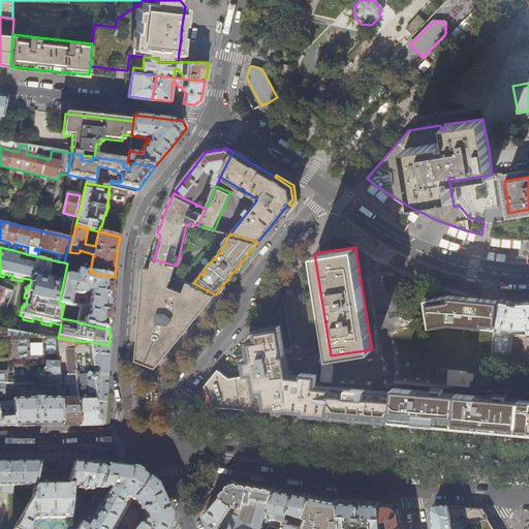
[(186,330),(215,294),(193,283),(192,283),(173,277),(177,266),(153,259),(152,263),(151,268),(144,268),(136,360),(155,367),(164,355),(186,330)]
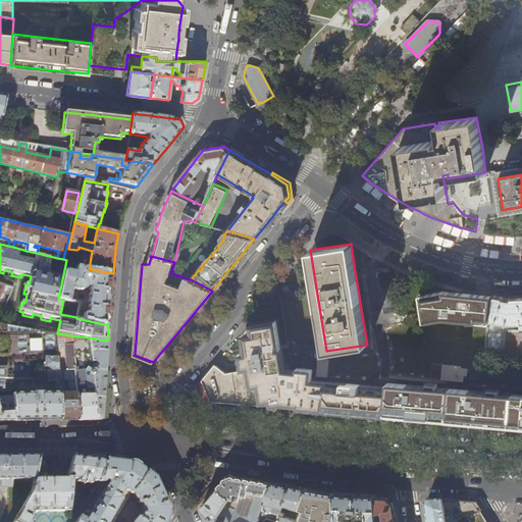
[(399,274),(399,270),(381,262),(378,267),(378,269),(380,269),(380,273),(383,273),(383,276),(399,274)]
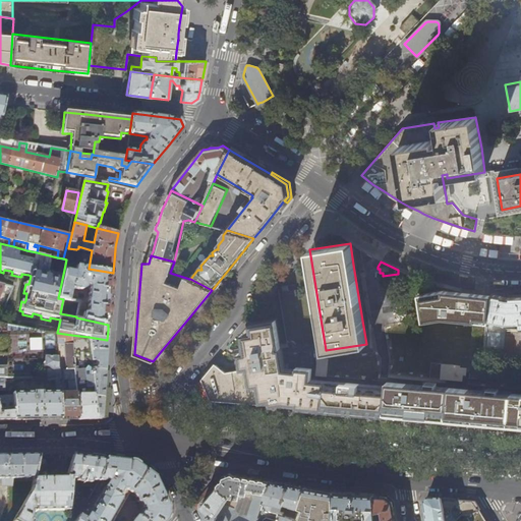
[(111,294),(113,273),(89,269),(76,267),(75,272),(64,270),(58,298),(63,299),(66,300),(69,300),(71,289),(78,290),(78,289),(79,289),(81,289),(82,289),(83,288),(85,287),(87,284),(88,284),(89,288),(89,289),(88,291),(88,310),(82,312),(82,315),(76,315),(76,316),(76,317),(108,325),(111,294)]
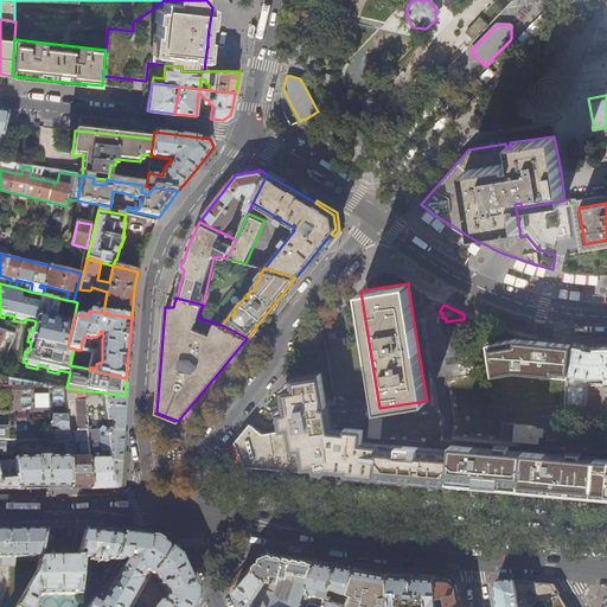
[(568,382),(573,344),(560,344),(525,342),(521,342),(516,342),(487,344),(491,374),(515,371),(549,374),(549,379),(551,379),(568,382)]
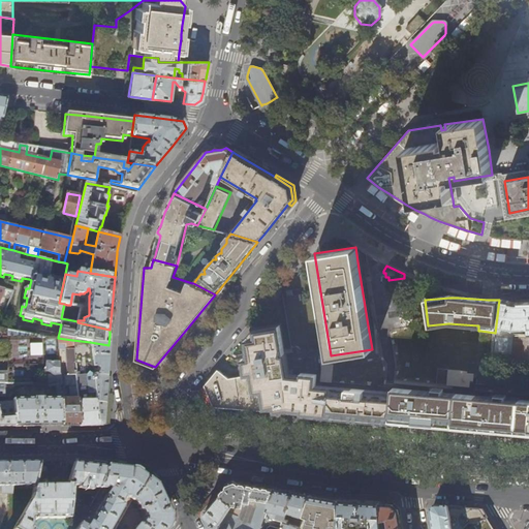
[(528,327),(528,301),(516,302),(507,300),(499,299),(499,300),(495,333),(492,363),(512,364),(512,365),(528,365),(528,334),(523,335),(519,328),(528,327)]
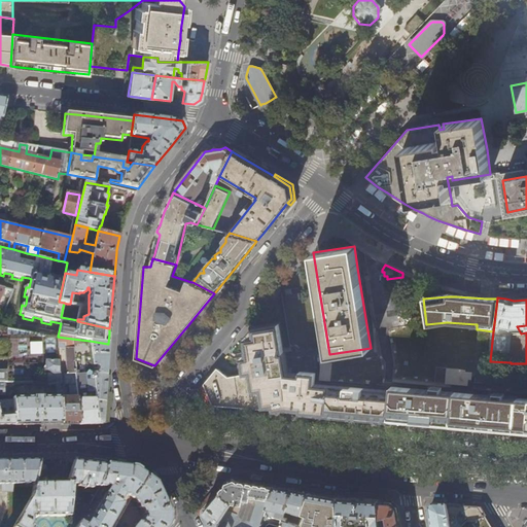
[(526,397),(391,386),(391,390),(314,384),(315,373),(301,372),(301,374),(287,373),(285,352),(283,352),(278,323),(255,327),(257,336),(249,337),(252,355),(246,356),(247,365),(249,374),(227,377),(218,370),(206,384),(214,403),(260,408),(296,411),(362,417),(414,421),(483,427),(526,430),(526,397)]
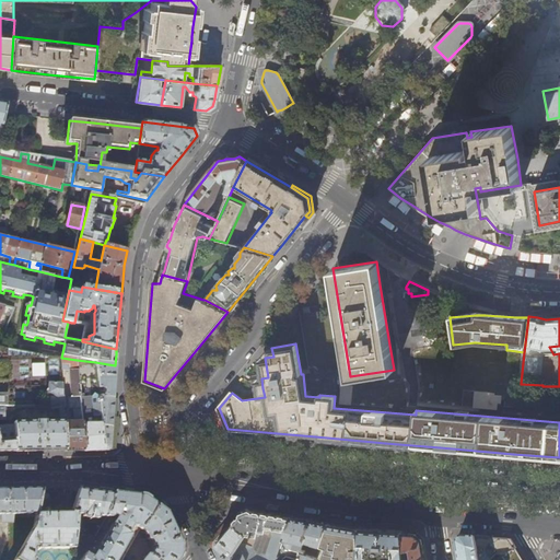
[(32,406),(28,388),(28,384),(39,384),(39,377),(60,378),(60,371),(61,371),(60,361),(39,360),(41,354),(0,346),(0,420),(7,420),(7,407),(32,406)]
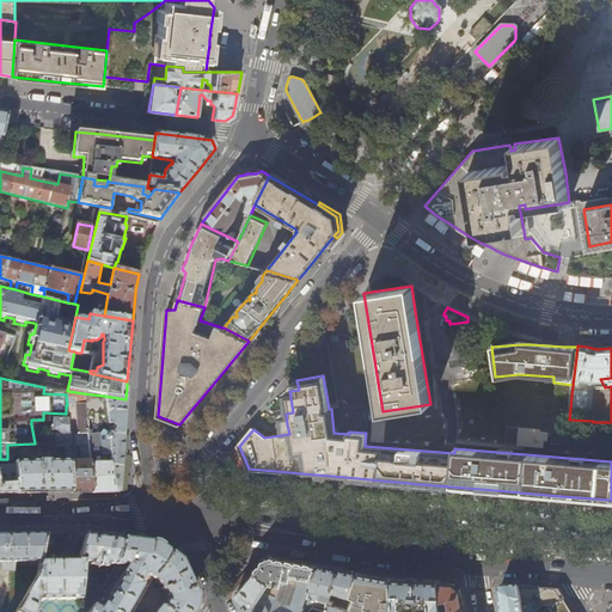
[(569,420),(573,385),(556,383),(554,383),(554,398),(551,422),(568,424),(569,421),(569,420)]
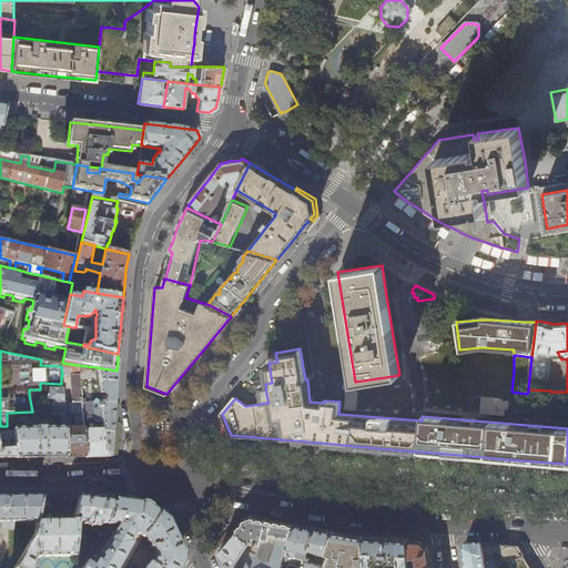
[(84,455),(78,365),(62,363),(61,363),(61,366),(62,376),(69,377),(71,404),(68,403),(69,415),(72,415),(74,428),(64,428),(66,456),(69,456),(79,456),(84,455)]
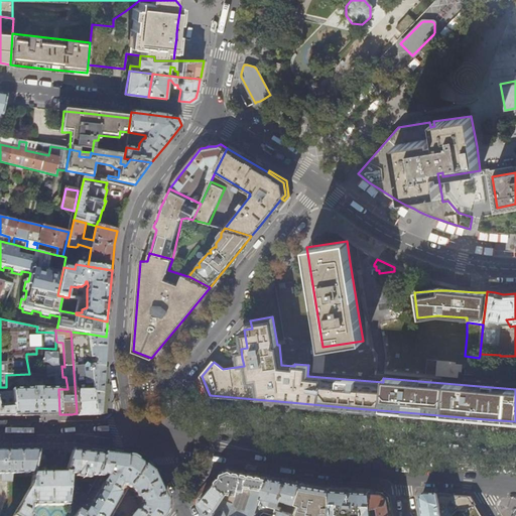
[(95,414),(91,366),(90,359),(88,334),(71,332),(77,413),(77,415),(84,415),(93,415),(95,415),(95,414)]
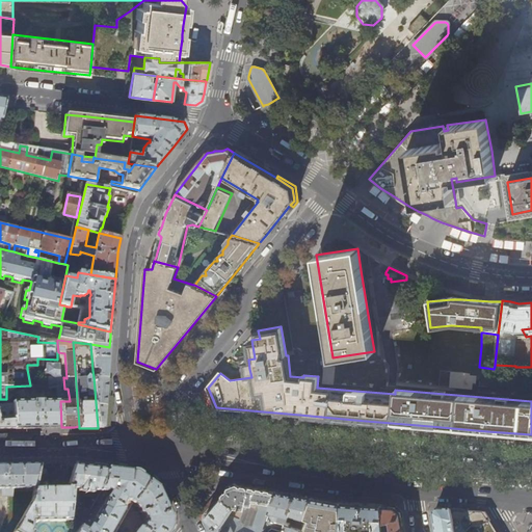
[(106,394),(109,347),(90,344),(92,370),(95,370),(95,369),(97,369),(97,370),(96,370),(96,374),(99,375),(98,378),(95,377),(94,377),(98,427),(103,427),(106,394)]
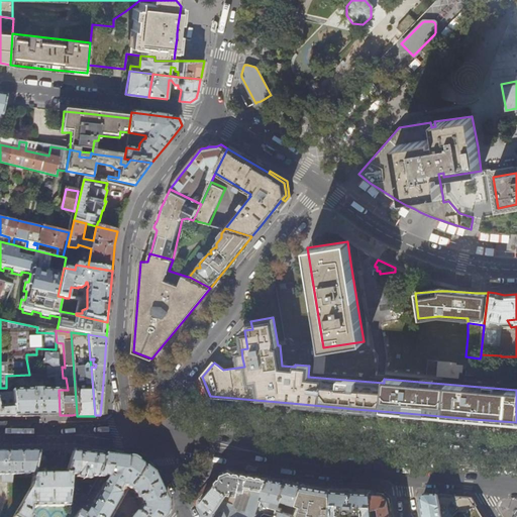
[(60,415),(59,390),(58,377),(59,377),(59,367),(58,367),(57,354),(43,354),(42,364),(44,365),(45,377),(55,377),(56,389),(13,390),(13,394),(13,409),(14,416),(36,415),(60,415)]
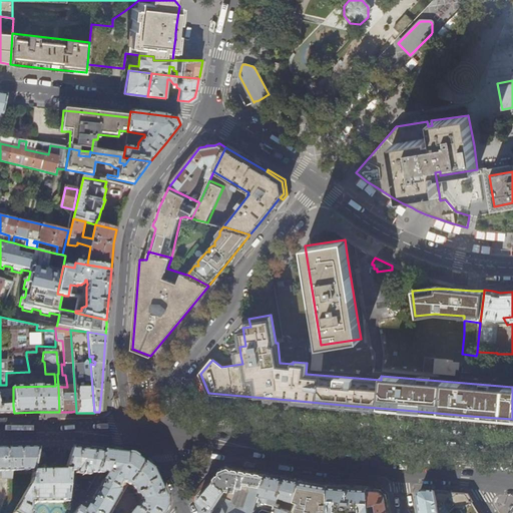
[(475,374),(476,356),(462,354),(462,358),(452,357),(451,361),(458,362),(458,366),(461,366),(461,372),(475,374)]
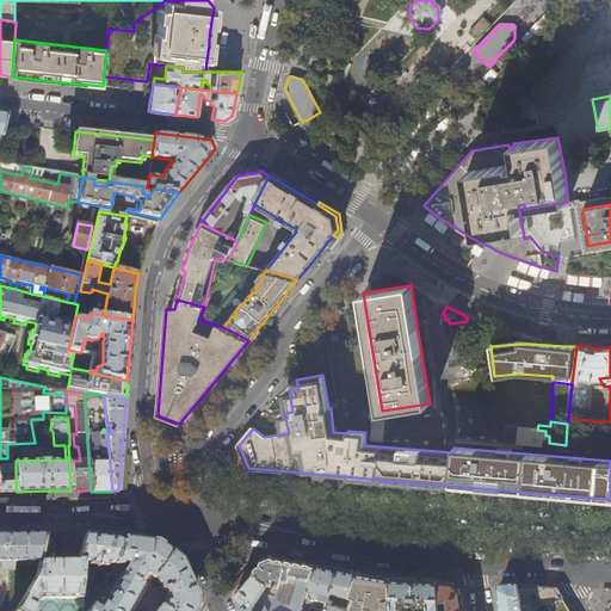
[(0,482),(16,483),(16,466),(0,464),(0,482)]
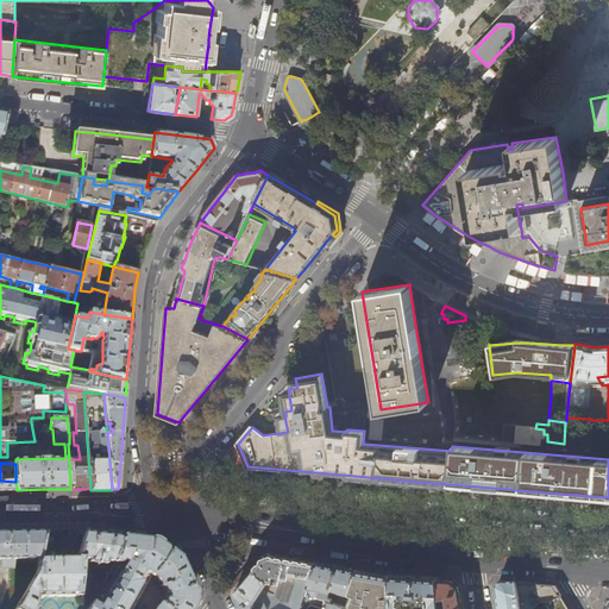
[(0,490),(17,490),(16,482),(0,481),(0,490)]
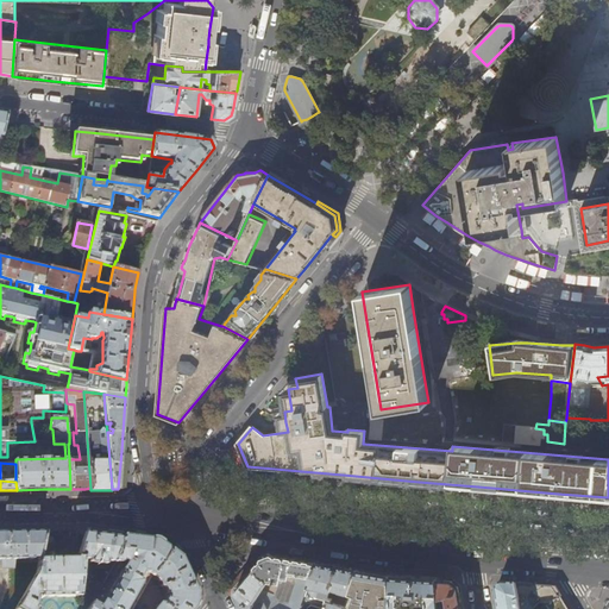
[(75,531),(76,557),(86,531),(75,531)]
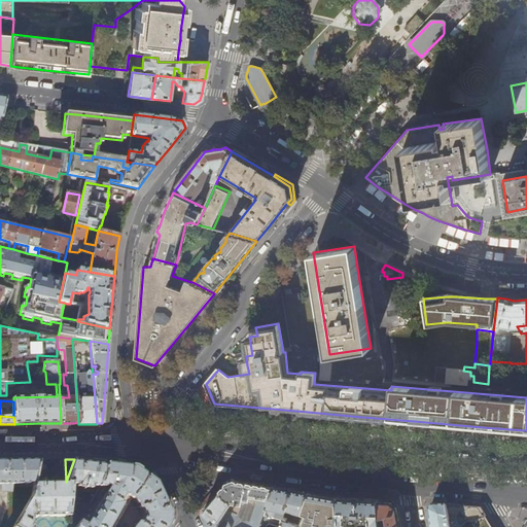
[(86,461),(74,459),(66,482),(71,483),(77,484),(76,487),(82,487),(82,490),(86,491),(86,488),(92,488),(93,486),(99,487),(107,463),(86,461)]
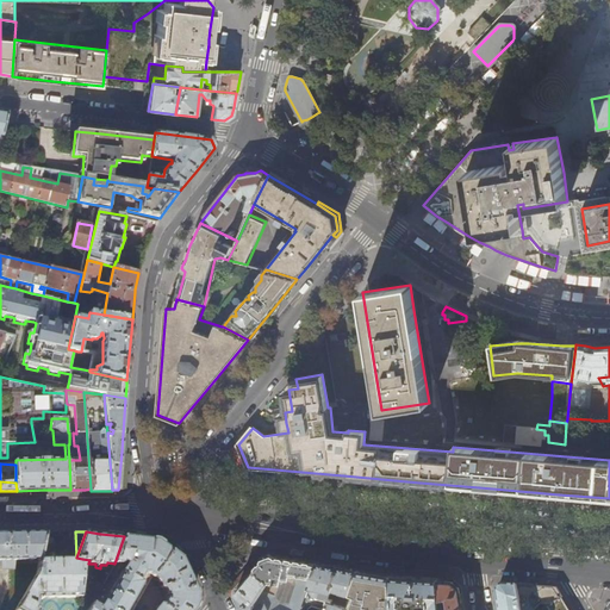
[(1,533),(0,533),(0,560),(39,560),(41,558),(45,533),(10,533),(1,533)]
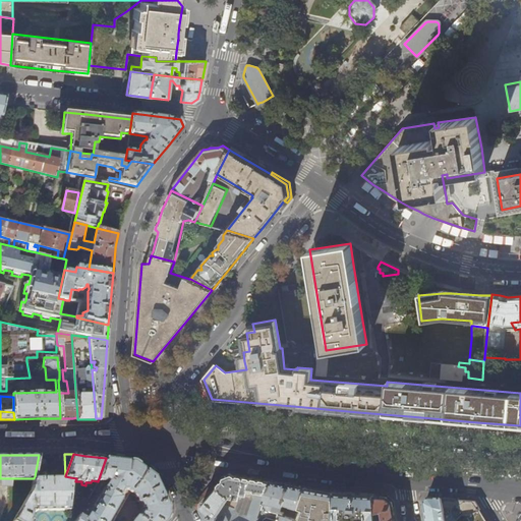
[(121,460),(106,458),(98,481),(99,481),(102,481),(104,480),(107,482),(85,519),(79,515),(76,519),(75,520),(107,520),(120,500),(120,498),(120,497),(119,496),(121,491),(123,490),(125,489),(127,490),(130,494),(147,471),(143,468),(136,463),(130,461),(121,460)]
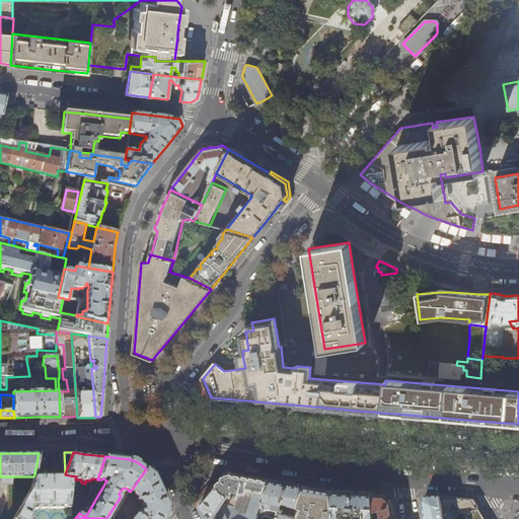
[(154,474),(146,469),(130,492),(133,494),(136,500),(138,501),(139,501),(142,506),(142,510),(138,514),(136,514),(135,514),(130,518),(164,518),(166,517),(167,510),(167,505),(163,496),(154,474)]
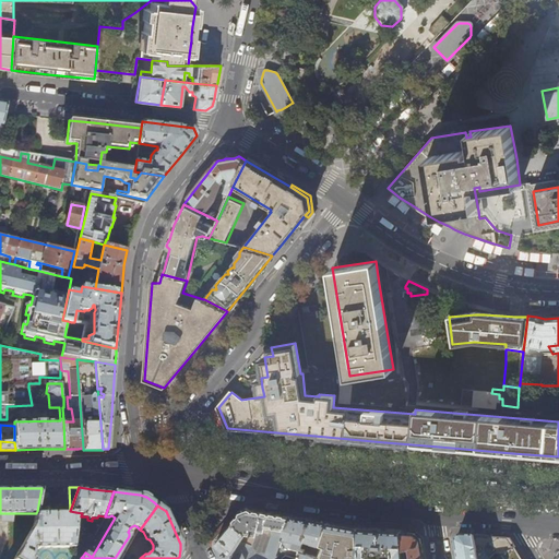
[(275,558),(290,515),(271,512),(246,508),(234,522),(246,533),(230,558),(232,558),(275,558)]
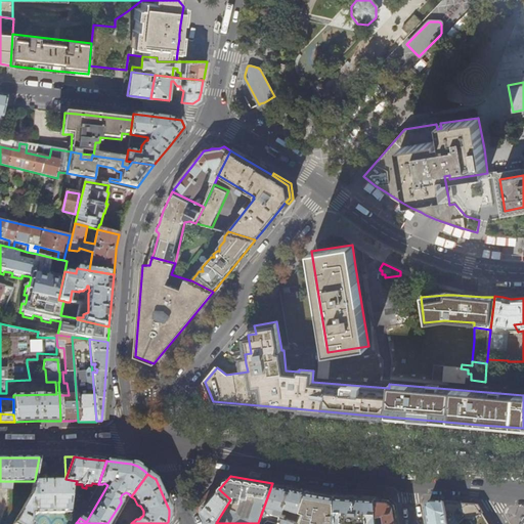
[(35,479),(34,481),(32,493),(13,523),(30,523),(32,522),(32,514),(69,513),(70,498),(71,488),(71,480),(66,479),(39,479),(35,479)]
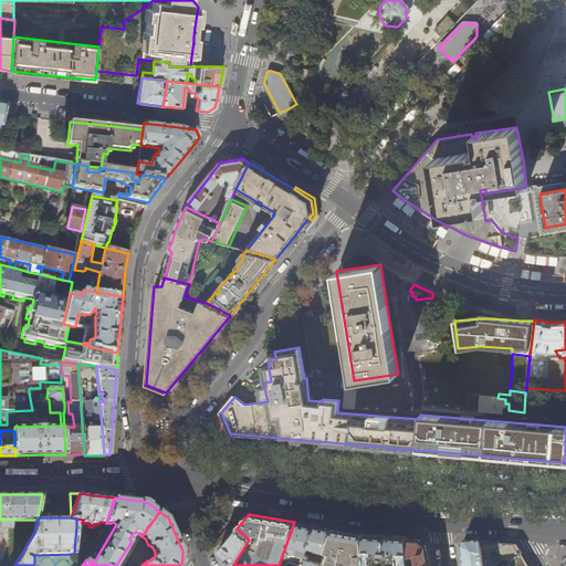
[(296,523),(294,522),(279,565),(285,565),(286,564),(291,563),(299,565),(302,565),(305,555),(308,545),(314,526),(296,523)]
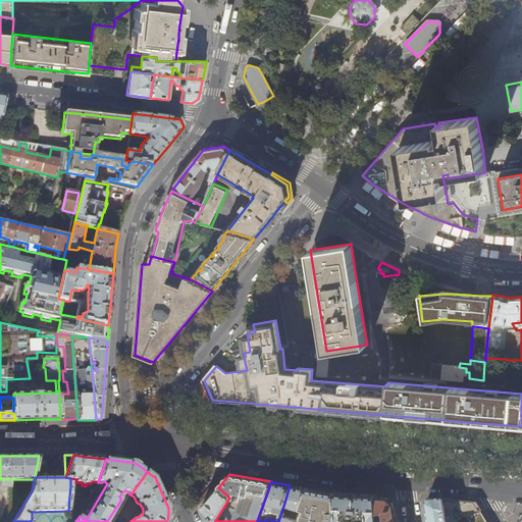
[(303,487),(290,485),(284,503),(292,505),(292,506),(300,508),(306,487),(303,487)]
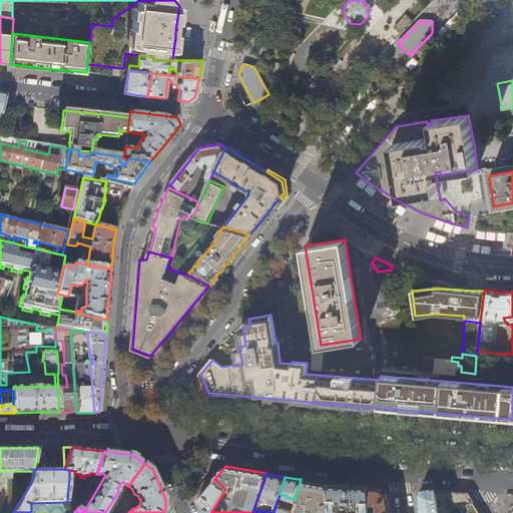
[(203,493),(214,479),(212,478),(201,491),(203,493)]
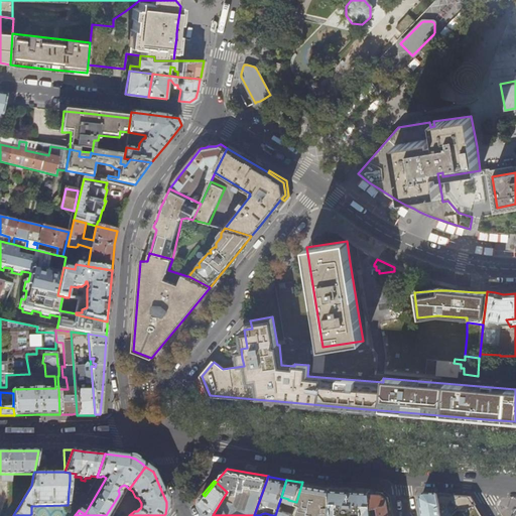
[(216,482),(205,496),(200,501),(204,510),(206,515),(214,515),(213,515),(227,492),(216,482)]
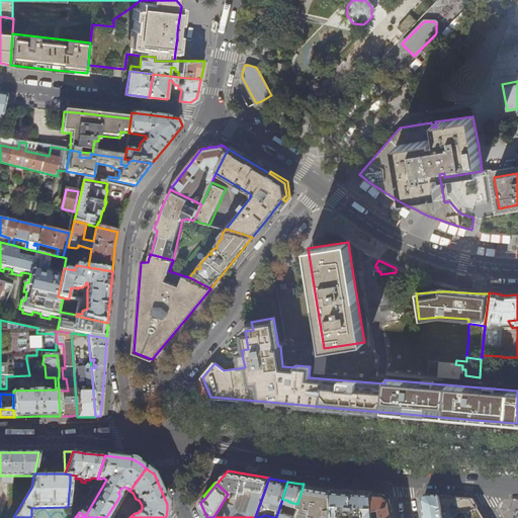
[(332,517),(333,489),(327,488),(304,484),(297,504),(293,516),(292,517),(332,517)]
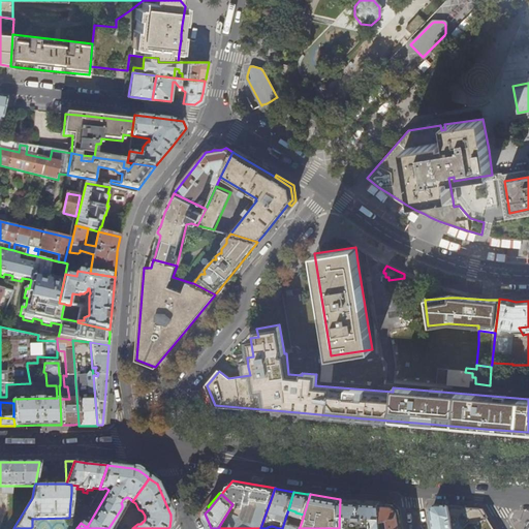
[(340,499),(339,528),(380,528),(381,528),(382,528),(380,515),(379,502),(363,501),(340,499)]
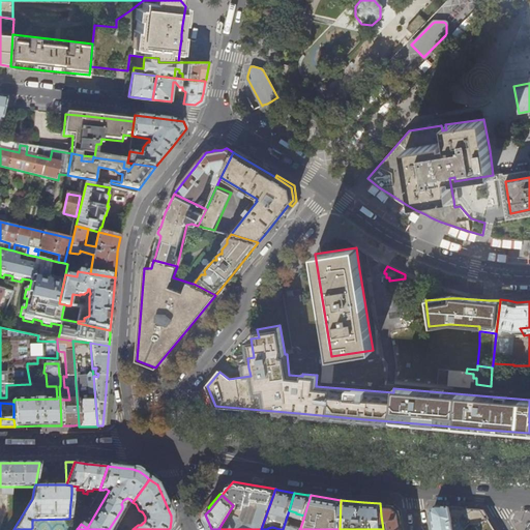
[(394,504),(380,503),(381,516),(383,529),(382,529),(381,529),(403,529),(400,509),(396,507),(394,504)]
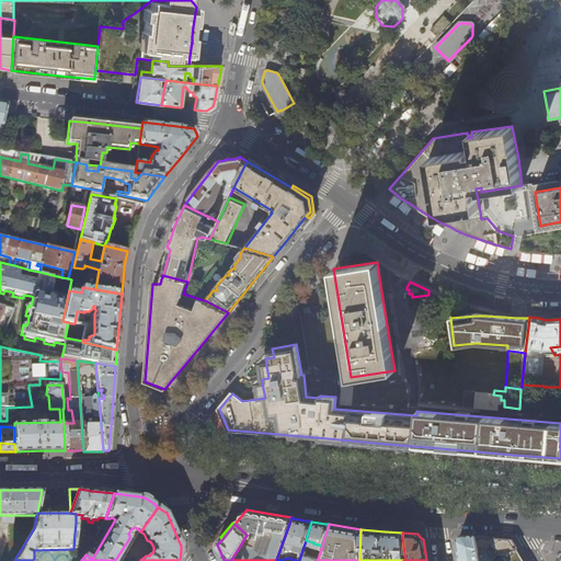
[(480,559),(476,538),(462,537),(460,540),(457,544),(459,560),(476,560),(480,559)]
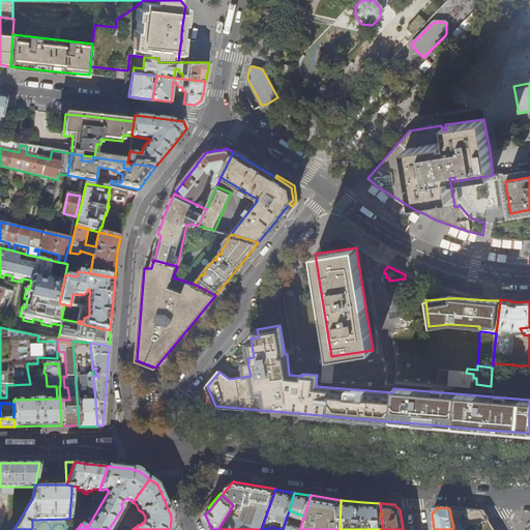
[(494,529),(488,520),(489,519),(483,510),(449,508),(453,528),(453,529),(465,529),(471,523),(475,527),(475,528),(472,529),(494,529)]
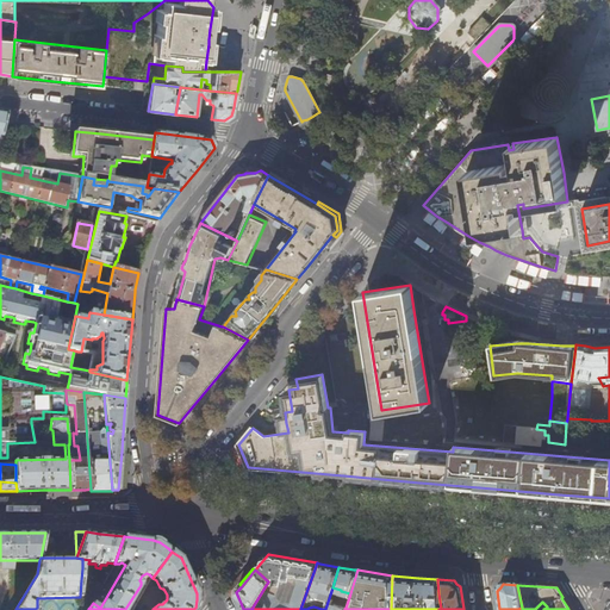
[(332,599),(329,598),(325,609),(344,609),(346,608),(331,603),(332,599)]
